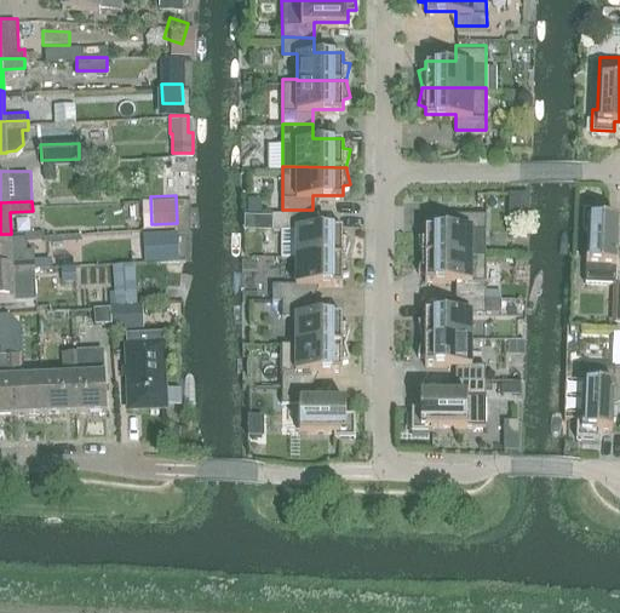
[(583,205),(581,225),(586,225),(585,261),(584,279),(613,280),(619,280),(619,248),(619,250),(616,250),(618,215),(606,215),(606,206),(583,205)]
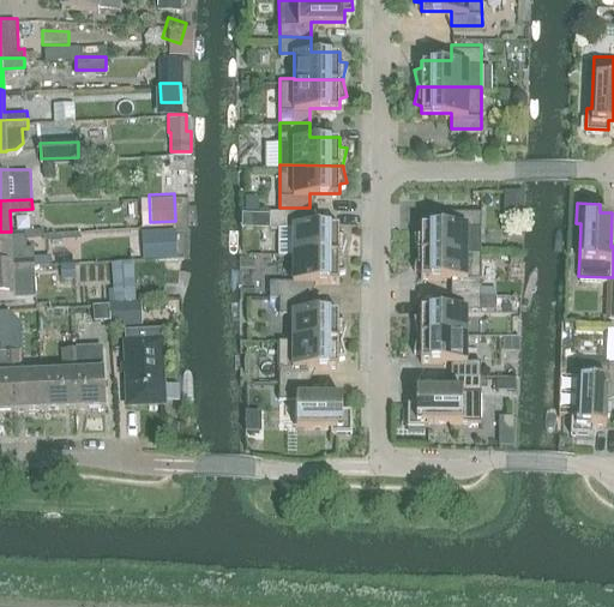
[(280,208),(270,208),(269,224),(278,224),(278,251),(293,251),(342,251),(342,248),(347,234),(339,232),(339,222),(309,222),(309,208),(280,208)]
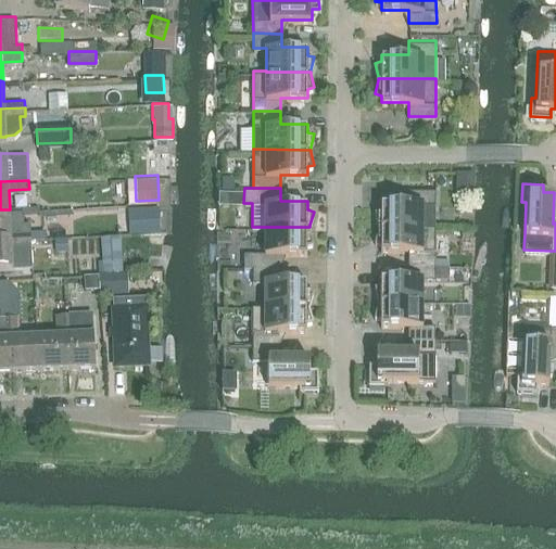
[(378,222),(378,225),(436,225),(436,188),(408,188),(407,201),(381,201),(381,207),(375,209),(378,222)]
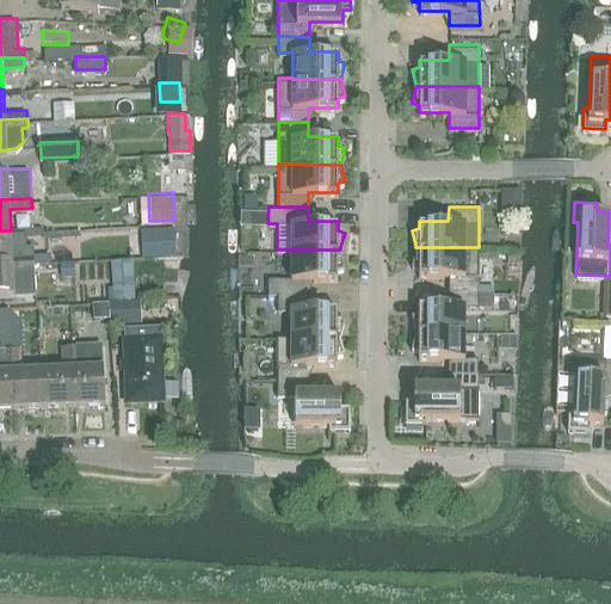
[(11,230),(0,230),(0,262),(35,259),(34,242),(25,242),(25,229),(11,230)]
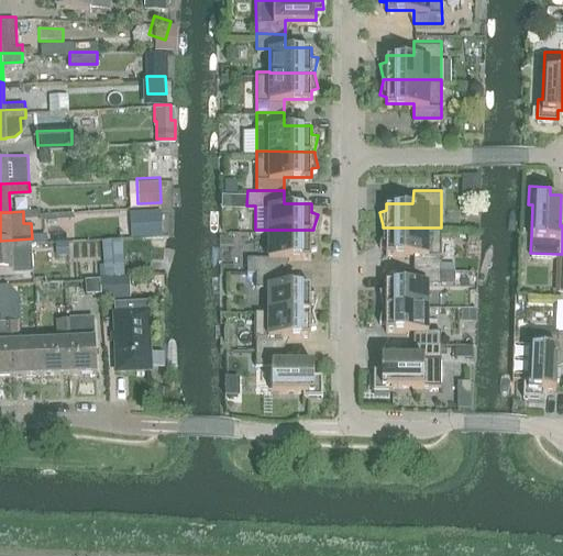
[(412,266),(441,266),(441,228),(383,228),(383,230),(379,243),(386,245),(386,252),(412,252),(412,266)]
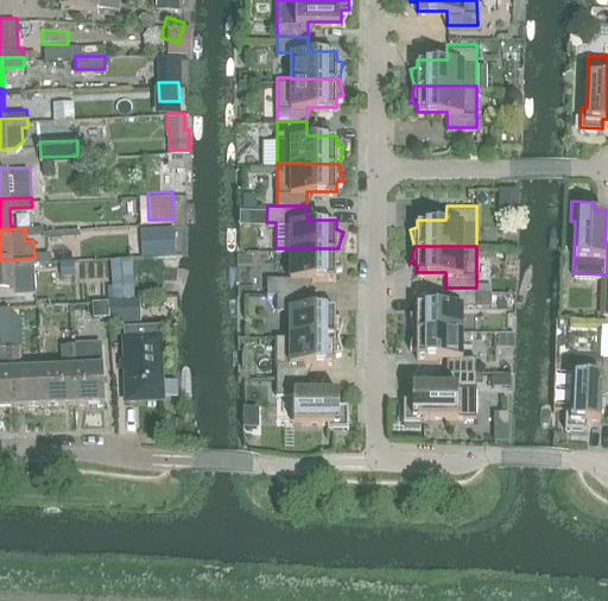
[(266,291),(276,291),(306,291),(306,277),(335,277),(336,267),(343,265),(339,251),(339,248),(290,248),(290,274),(266,274),(266,291)]
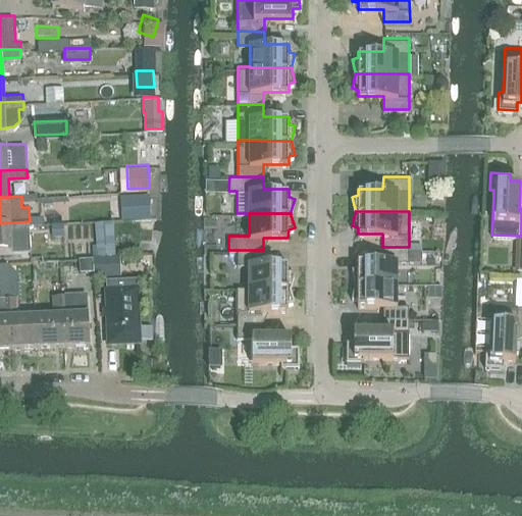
[(30,221),(0,223),(0,250),(31,249),(30,229),(30,221)]
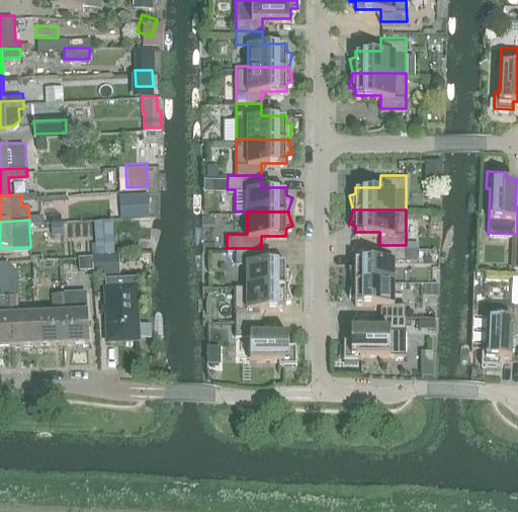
[(352,277),(352,279),(394,279),(394,258),(406,258),(406,245),(379,245),(379,257),(354,257),(354,263),(349,265),(352,277)]
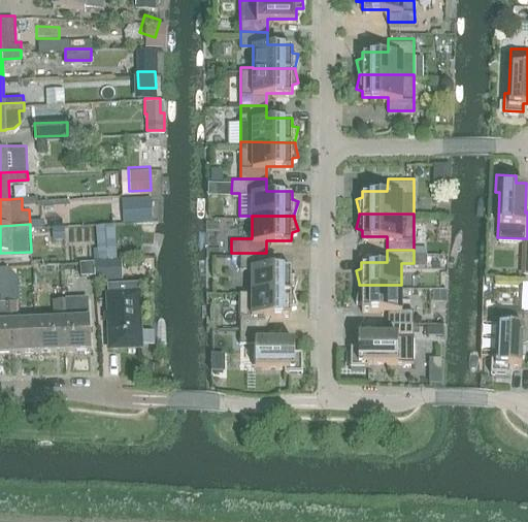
[(252,266),(252,289),(294,289),(294,287),(297,274),(291,273),(291,265),(266,265),(266,253),(239,253),(239,266),(252,266)]
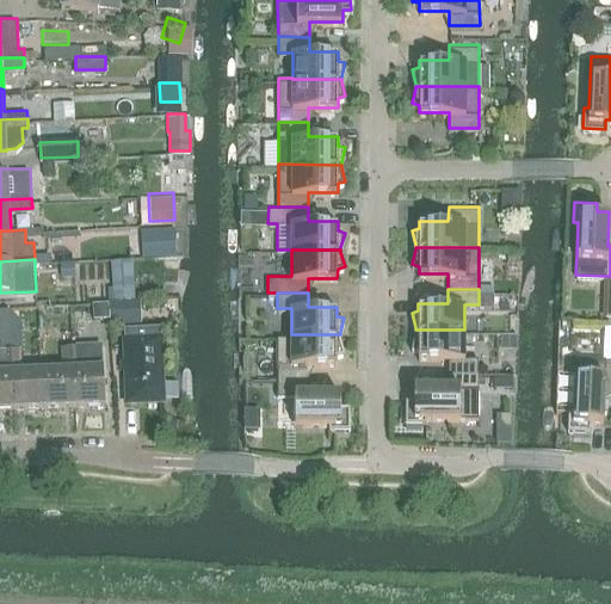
[(139,300),(111,301),(112,318),(140,316),(139,300)]
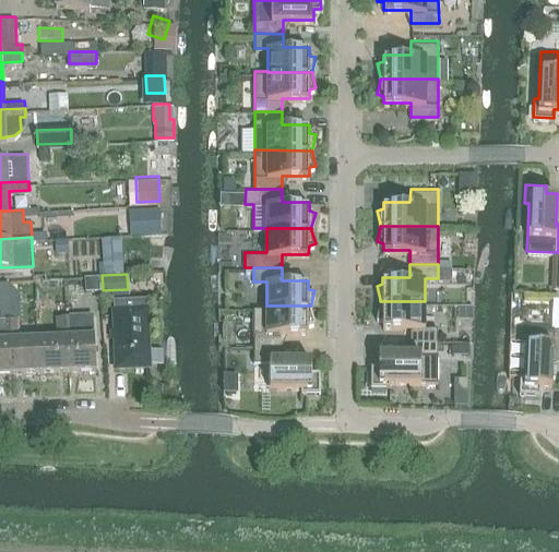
[(409,325),(409,339),(438,339),(438,324),(425,324),(425,301),(380,301),(380,303),(376,316),(382,319),(382,325),(409,325)]
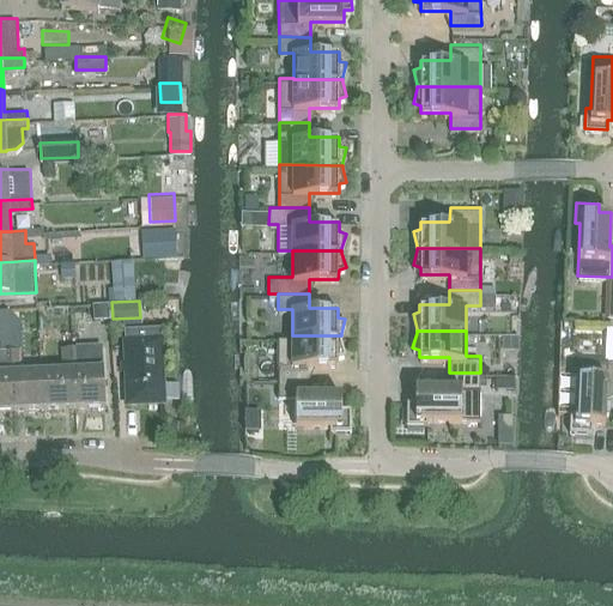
[(125,337),(127,401),(164,399),(162,334),(125,337)]
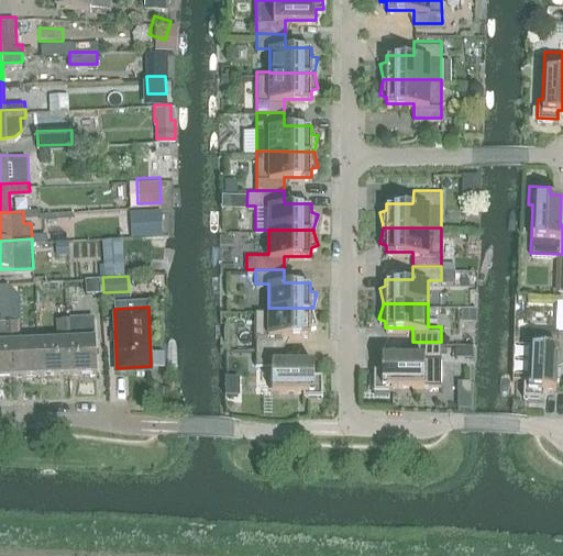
[(313,311),(313,308),(268,308),(255,308),(255,347),(284,347),(284,334),(310,334),(310,325),(317,324),(313,311)]
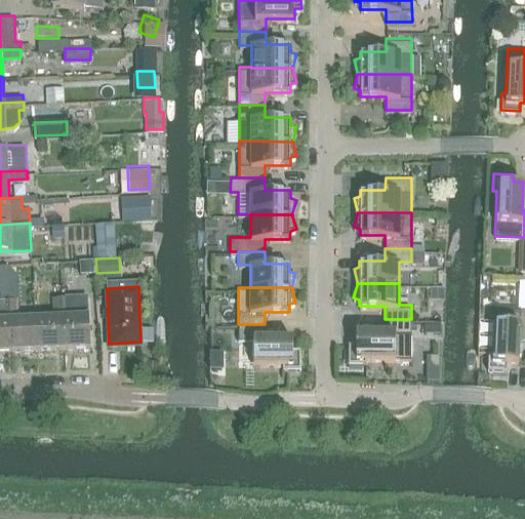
[(90,345),(89,313),(88,292),(62,294),(64,346),(90,345)]
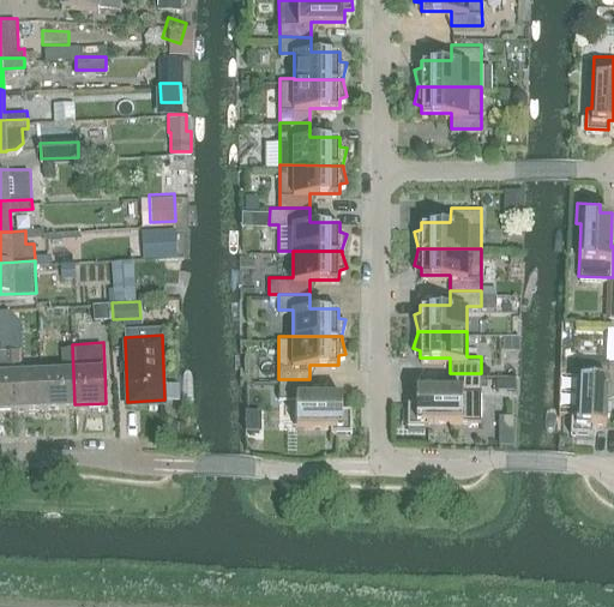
[(42,368),(44,406),(74,404),(72,344),(62,344),(64,367),(42,368)]
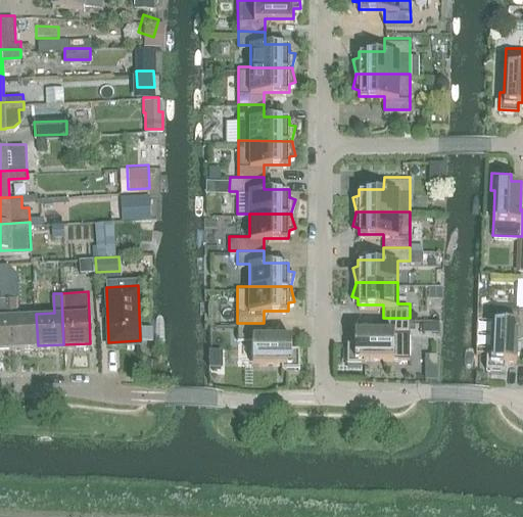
[(0,346),(11,346),(9,295),(7,295),(1,295),(0,295),(0,346)]
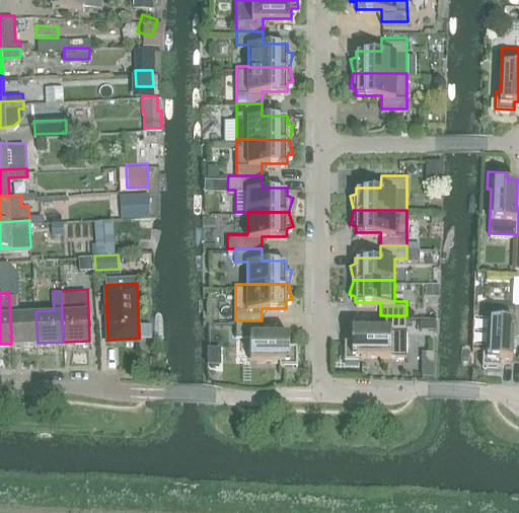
[(16,293),(9,293),(11,344),(38,343),(35,311),(17,312),(16,293)]
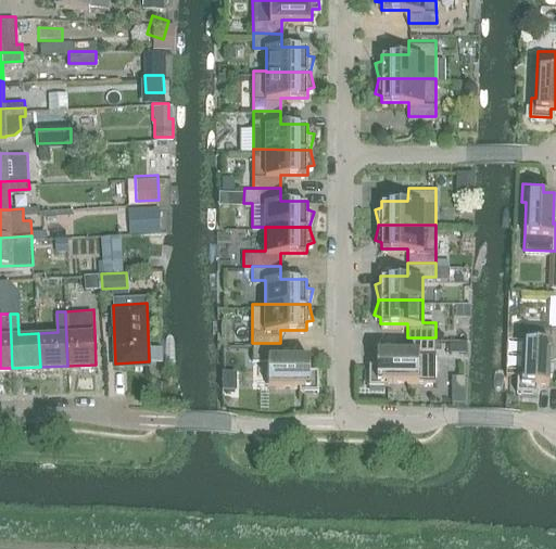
[(555,323),(555,324),(523,322),(521,370),(517,370),(516,388),(536,390),(538,382),(548,382),(550,352),(555,352),(555,323)]
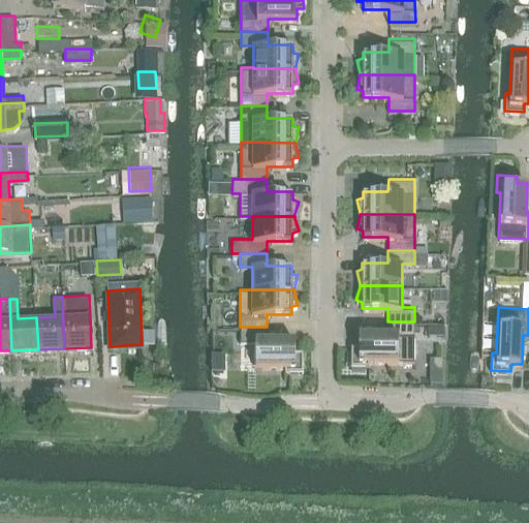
[(414,321),(387,321),(387,334),(359,334),(359,344),(351,344),(351,364),(369,364),(369,360),(413,360),(414,321)]
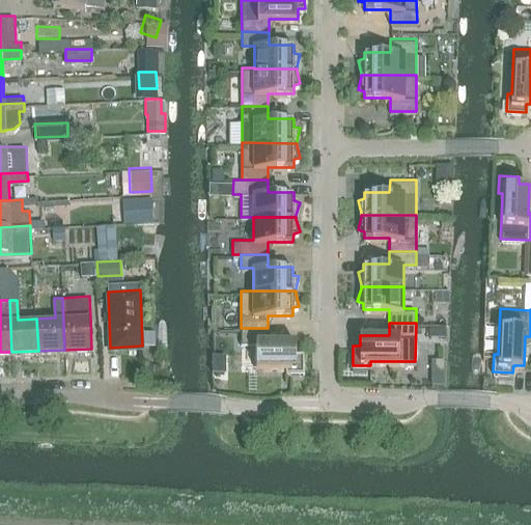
[(429,324),(429,334),(446,334),(446,324),(429,324)]
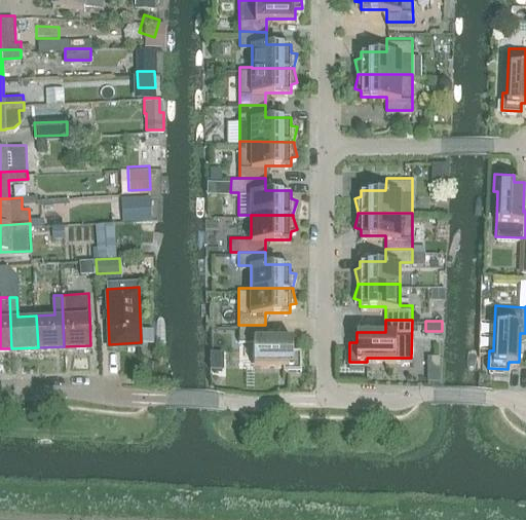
[(265,325),(238,325),(238,338),(254,339),(254,364),(284,364),(284,368),(301,368),(301,348),(294,348),(294,337),(265,337),(265,325)]
